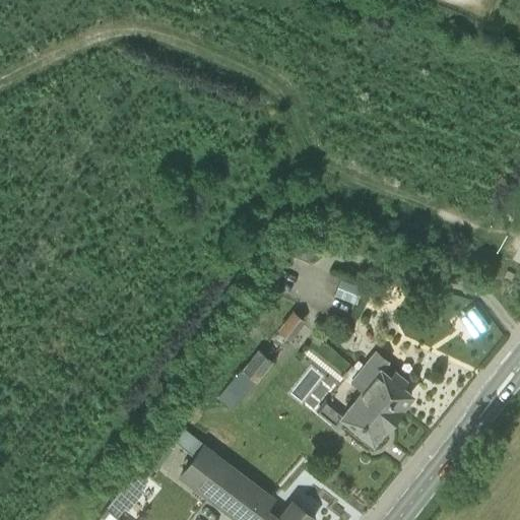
[(307,260),(313,247),(300,241),(298,245),(291,242),(287,252),(307,260)]
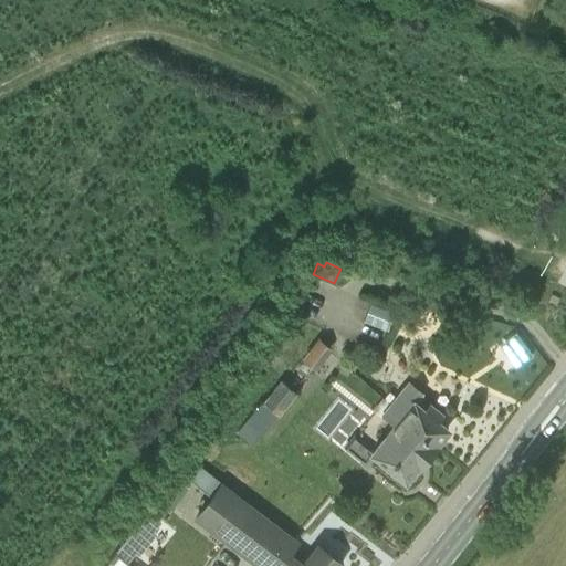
[(387,332),(395,313),(370,304),(363,323),(387,332)]
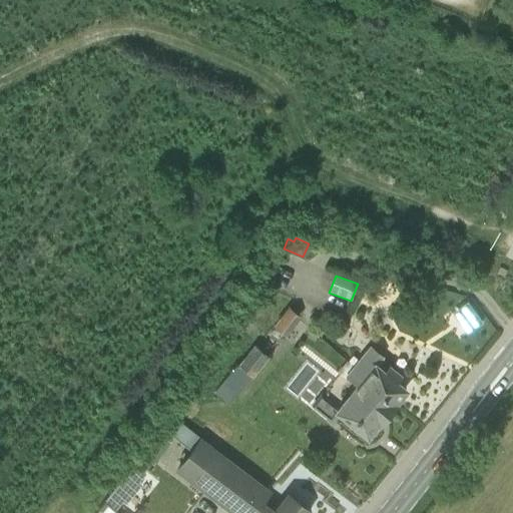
[(286,334),(300,316),(290,308),(275,326),(286,334)]
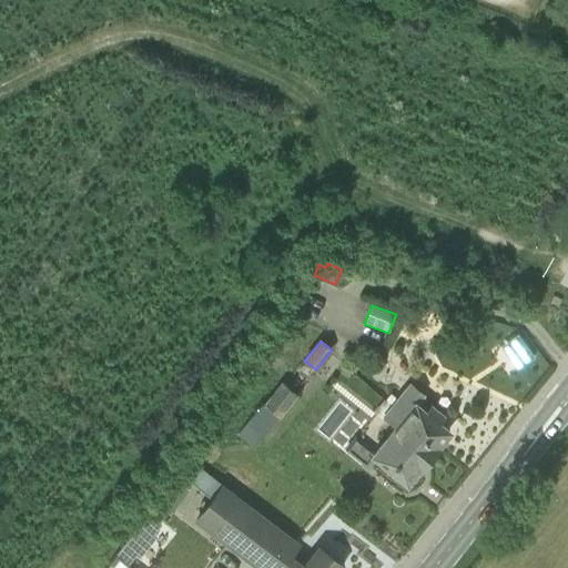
[(530,352),(514,364),(518,369),(535,357),(530,352)]
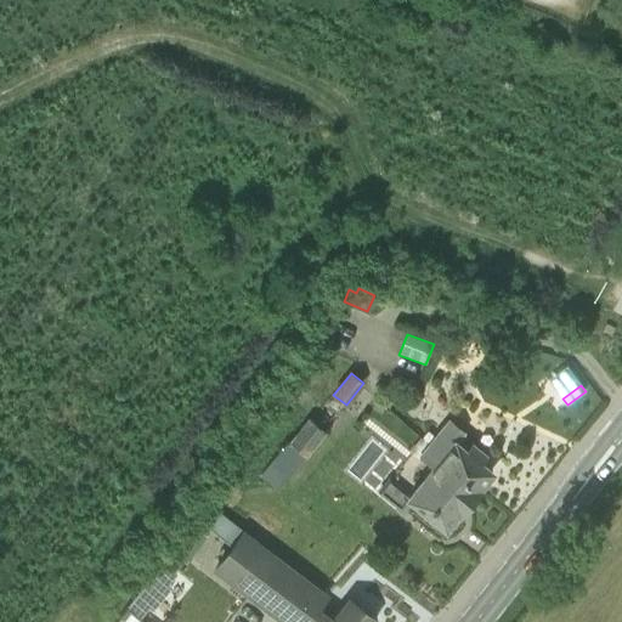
[(380,413),(383,410),(375,403),(372,407),(380,413)]
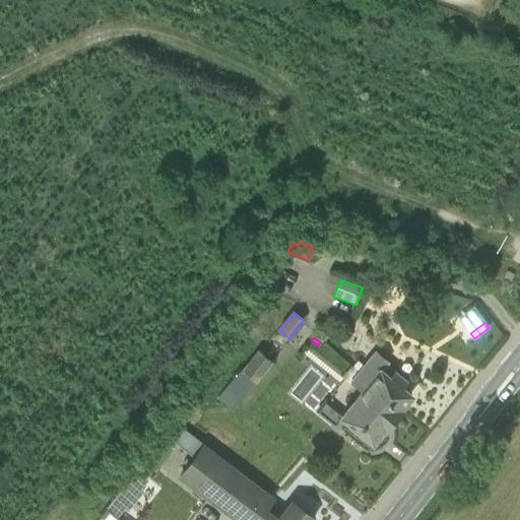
[(272,360),(257,347),(217,394),(234,406),(254,380),(256,381),(272,360)]
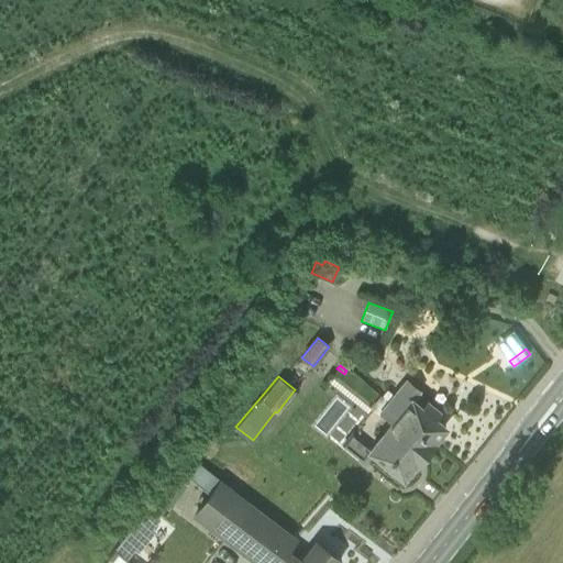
[(432,443),(445,427),(433,417),(438,411),(427,401),(421,408),(411,399),(418,389),(405,378),(397,388),(399,389),(393,397),(388,403),(395,408),(398,404),(404,408),(398,416),(432,443)]
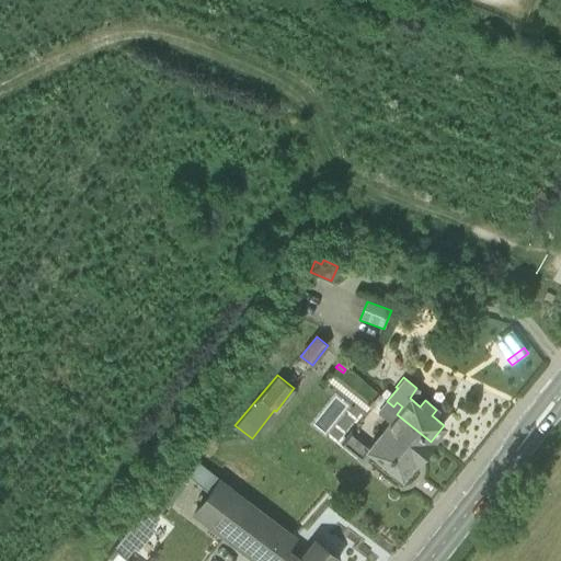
[(378,395),(387,401),(391,396),(388,392),(384,389),(378,395)]
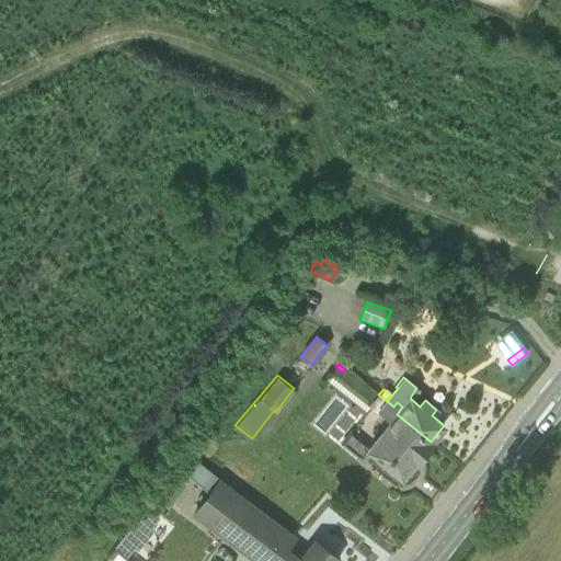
[(379,410),(387,401),(378,395),(368,407),(377,413),(379,410)]
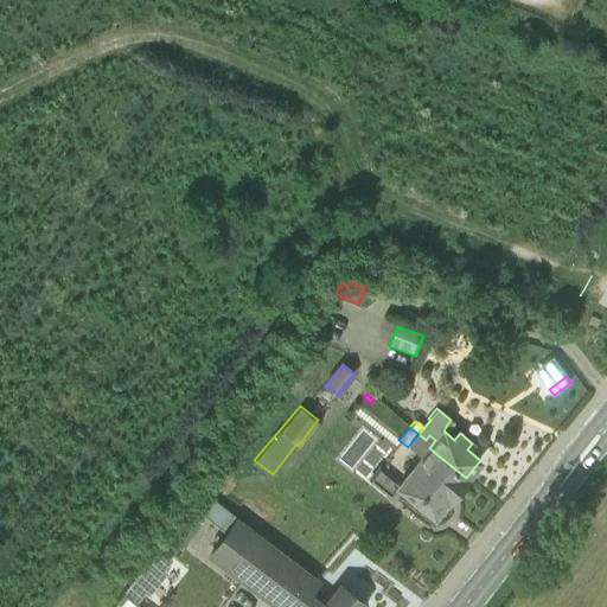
[(423,454),(398,484),(378,468),(370,479),(390,494),(397,486),(434,516),(466,478),(429,448),(435,440),(429,435),(426,440),(419,434),(410,443),(423,454)]
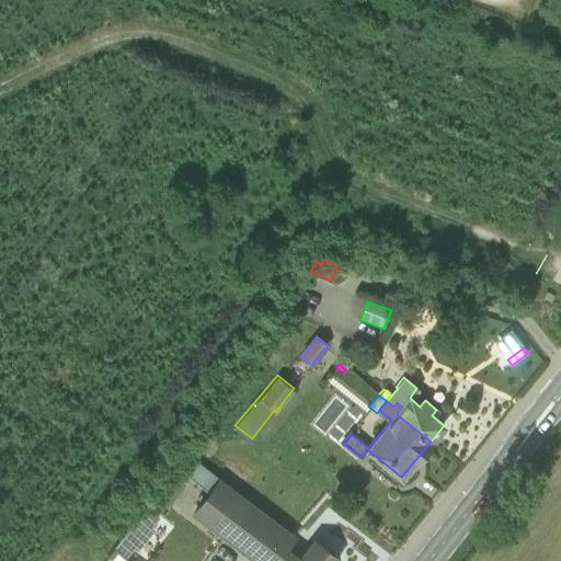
[(240,494),(191,456),(181,469),(210,492),(196,511),(218,527),(240,494)]
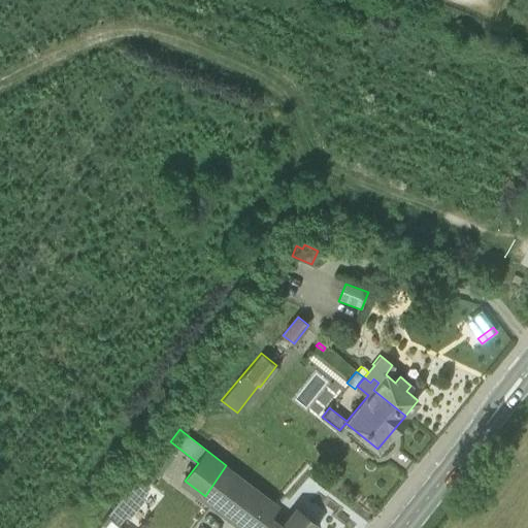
[(165,447),(163,444),(144,467),(145,469),(157,479),(176,456),(165,447)]
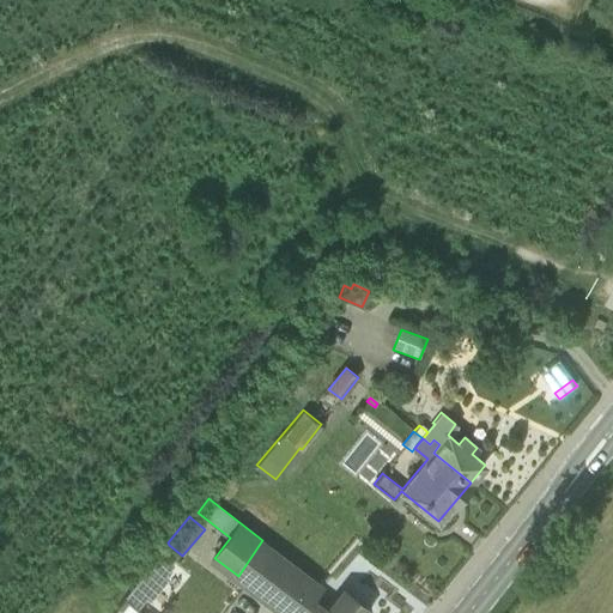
[(368,612),(371,610),(344,588),(327,611),(313,600),(323,588),(262,540),(238,576),(247,583),(246,584),(281,612),(368,612)]
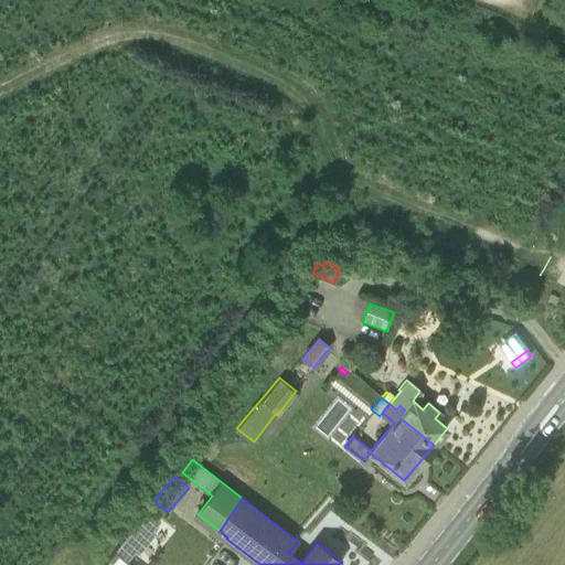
[(114,548),(117,551),(134,564),(140,564),(152,552),(148,548),(157,539),(137,522),(114,548)]
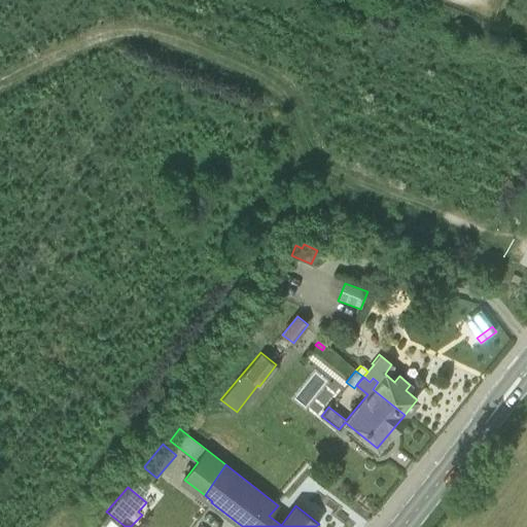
[(119,526),(107,517),(98,526),(119,526)]
